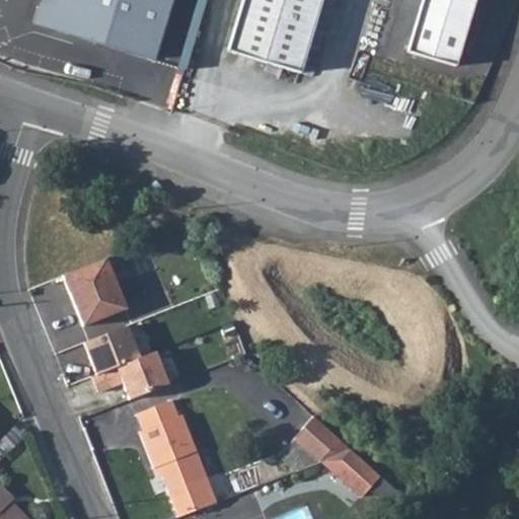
[(157,60),(174,0),(43,0),(38,8),(32,22),(157,60)]
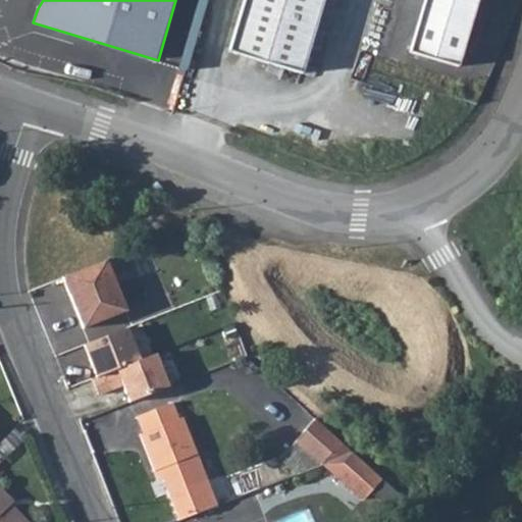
[(243,0),(228,52),(301,73),(323,0),(243,0)]
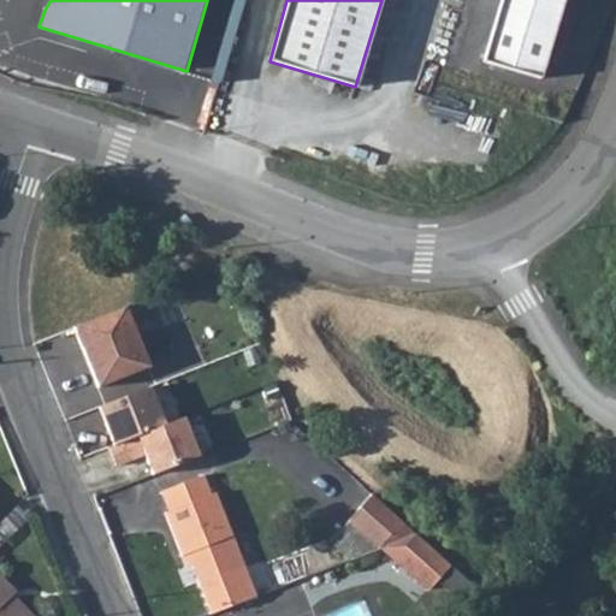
[(501,0),(483,61),(540,78),(562,0),(501,0)]
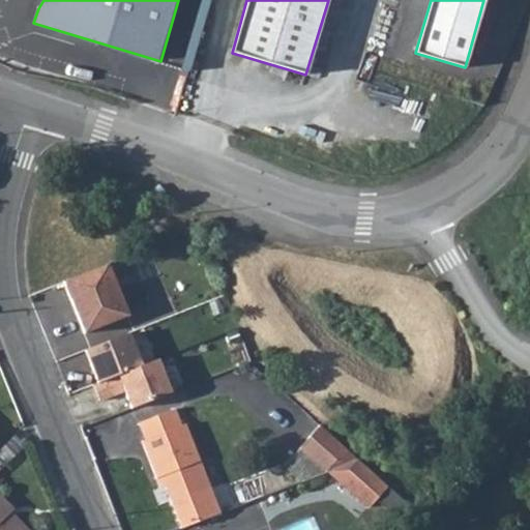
[(109,263),(64,281),(85,332),(129,315),(109,263)]
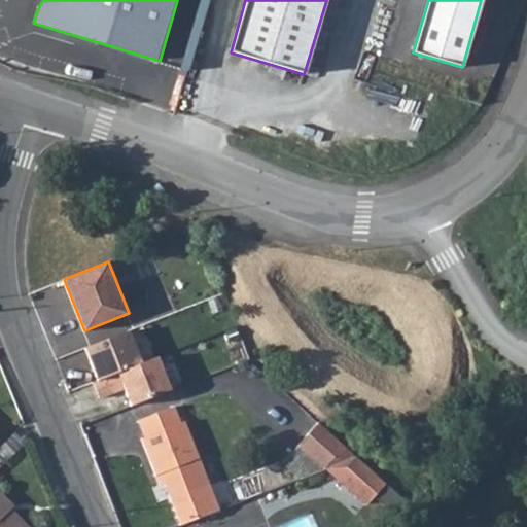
[(84,347),(98,381),(142,364),(129,329),(84,347)]
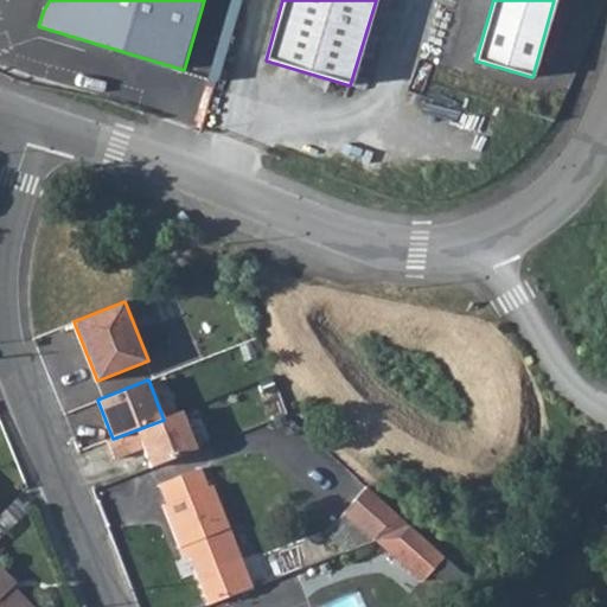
[(113,439),(108,441),(115,460),(145,448),(152,470),(197,452),(181,413),(164,420),(113,439)]
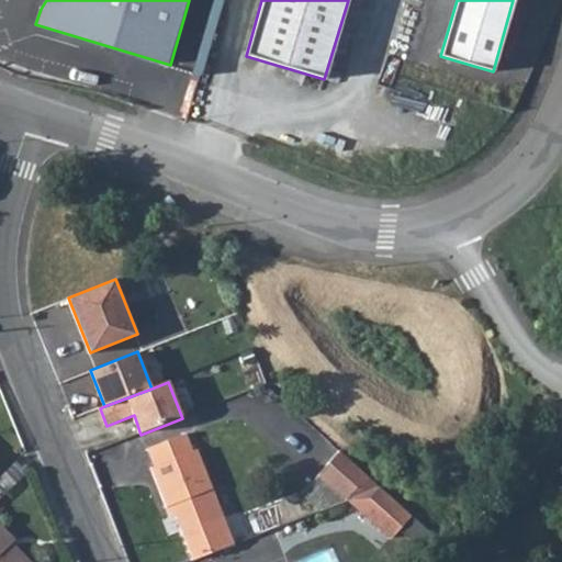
[(150,450),(157,467),(154,468),(169,508),(175,507),(192,558),(233,541),(200,451),(195,452),(189,436),(150,450)]
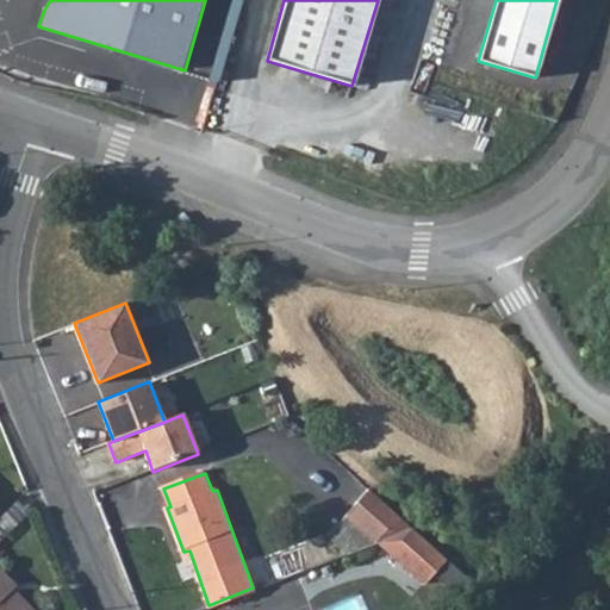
[(349,517),(380,546),(417,533),(372,491),(349,517)]
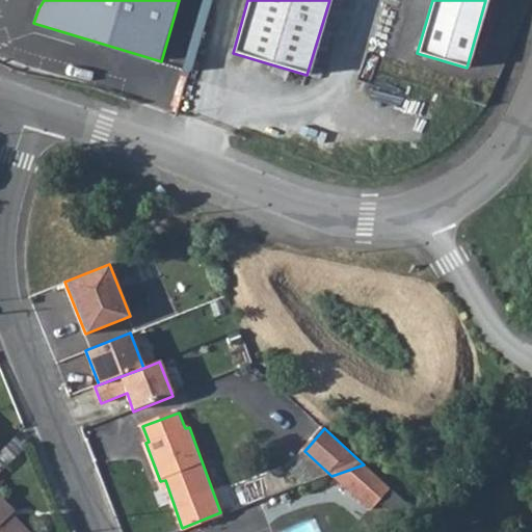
[(0,448),(0,471),(25,447),(15,434),(0,448)]
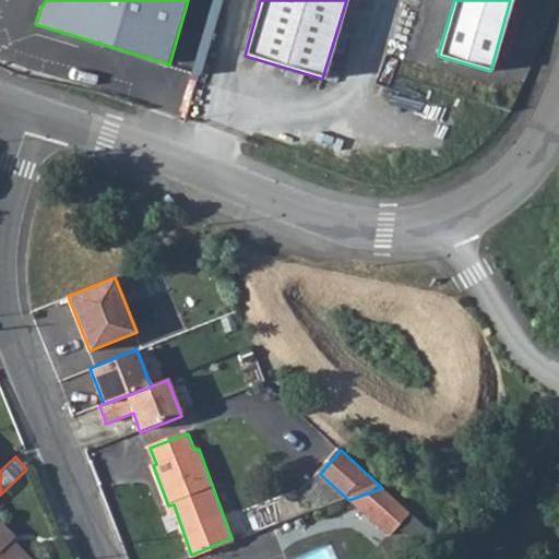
[(348,500),(391,539),(413,516),(382,488),(348,500)]
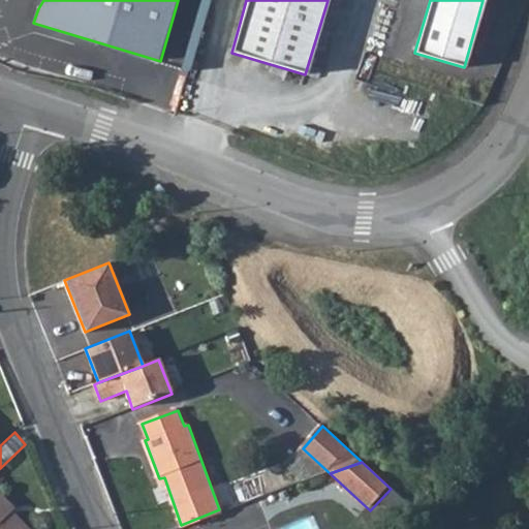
[(0,528),(22,528),(7,512),(13,506),(0,492),(0,528)]
